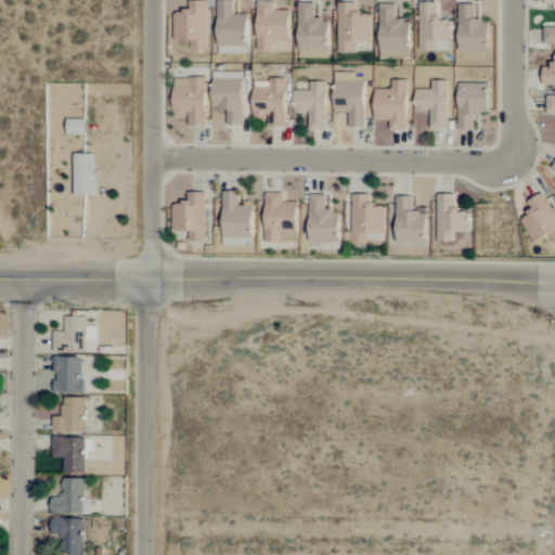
[(246,54),(247,14),(233,14),(233,1),(218,0),(216,53),(246,54)]
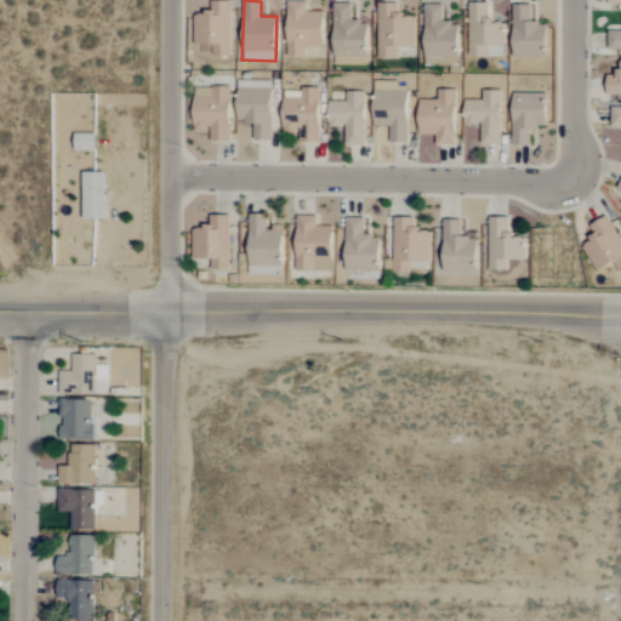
[(194,45),(212,45),(212,56),(231,56),(231,1),(211,1),(211,13),(194,13),(194,45)]
